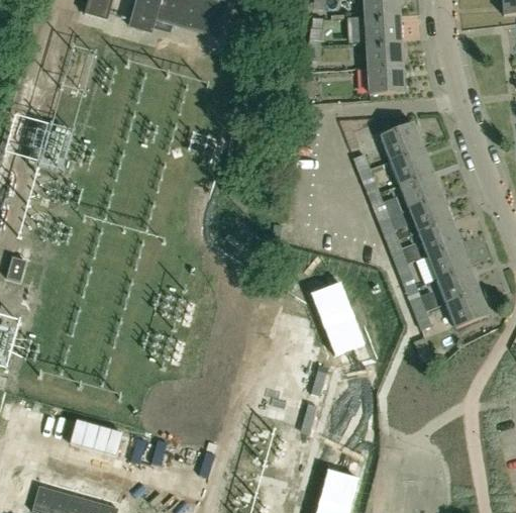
[(88,0),(85,13),(107,19),(112,0),(88,0)]
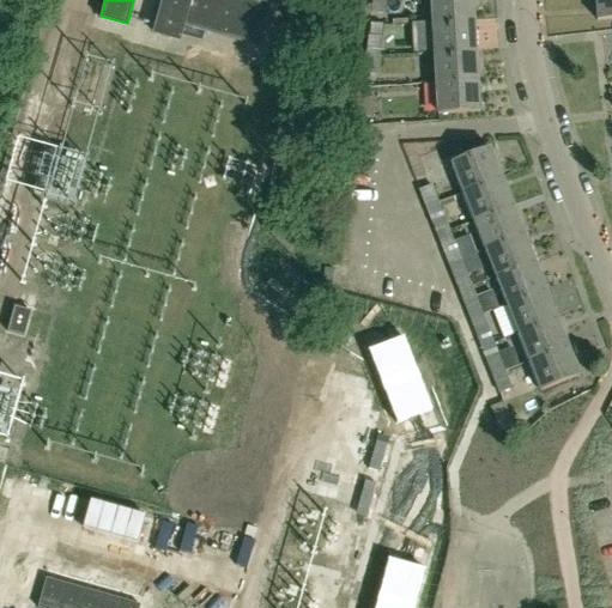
[(179,36),(180,32),(200,37),(204,26),(258,41),(268,0),(163,0),(155,30),(179,36)]
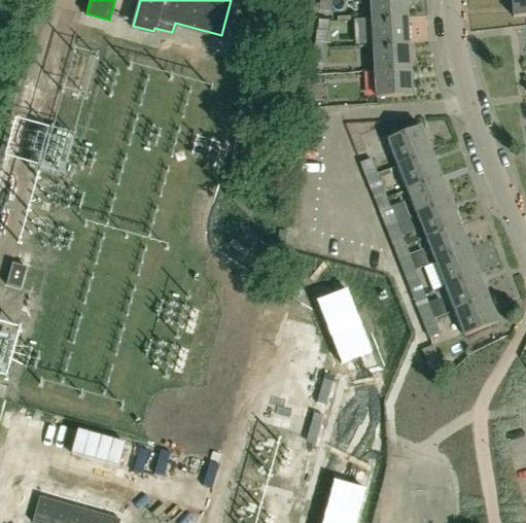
[(330,9),(331,0),(318,0),(317,7),(330,9)]
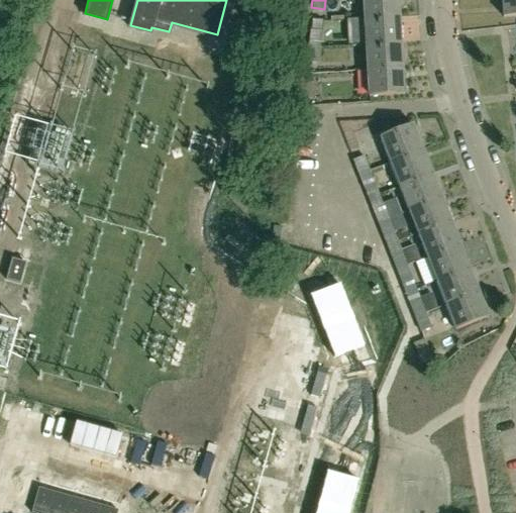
[(399,12),(398,0),(363,0),(365,14),(399,12)]
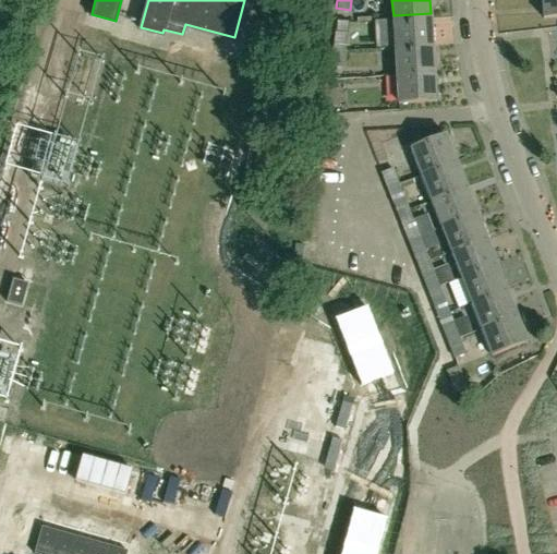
[(556,14),(556,0),(541,0),(543,16),(556,14)]
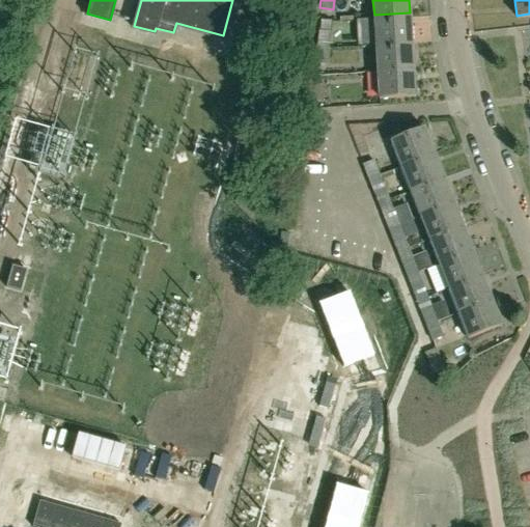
[(412,39),(410,12),(374,15),(375,42),(412,39)]
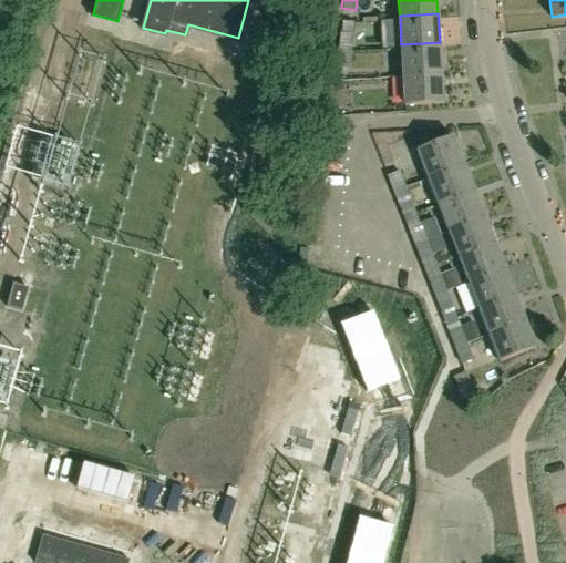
[(353,31),(339,29),(337,45),(351,48),(353,31)]
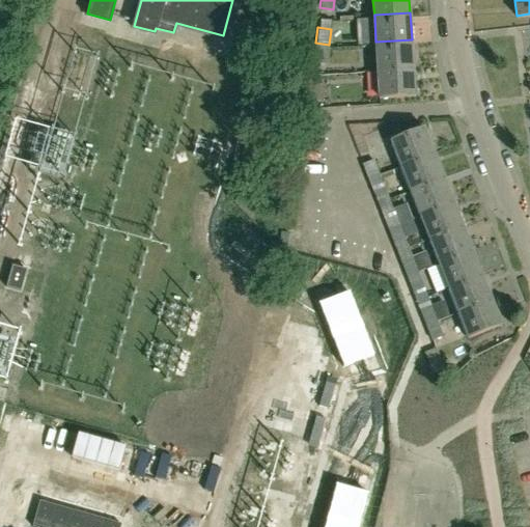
[(414,65),(412,39),(375,42),(378,67),(414,65)]
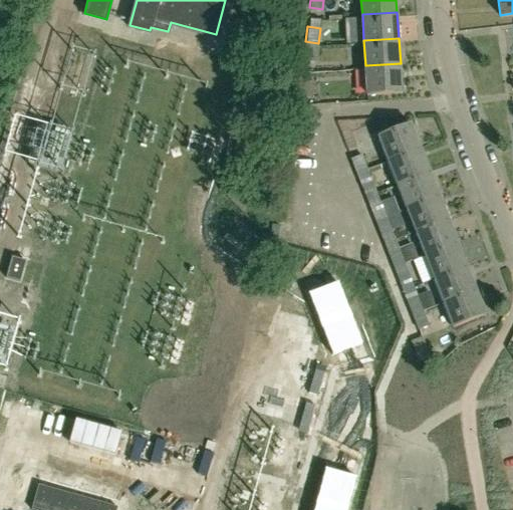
[(316,60),(318,43),(305,41),(303,58),(316,60)]
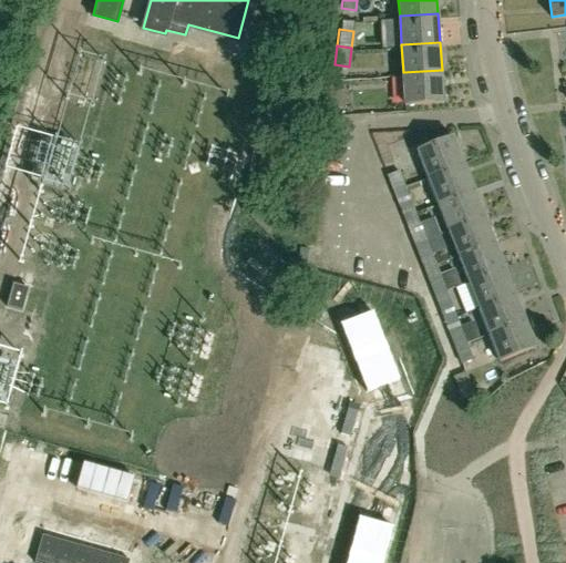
[(443,99),(442,70),(403,72),(405,101),(443,99)]
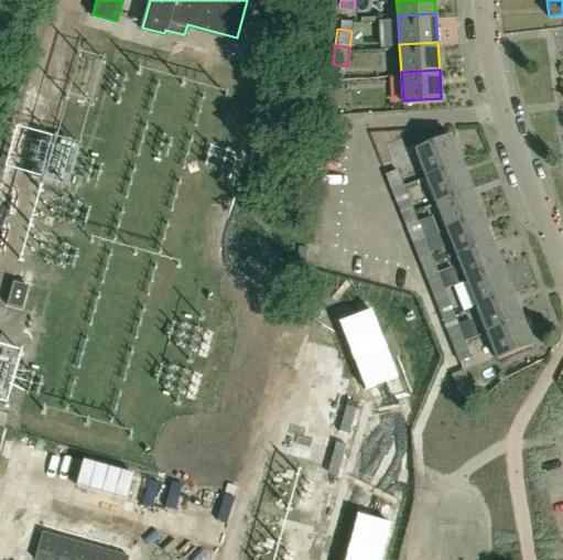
[(345,86),(331,85),(328,103),(343,105),(345,86)]
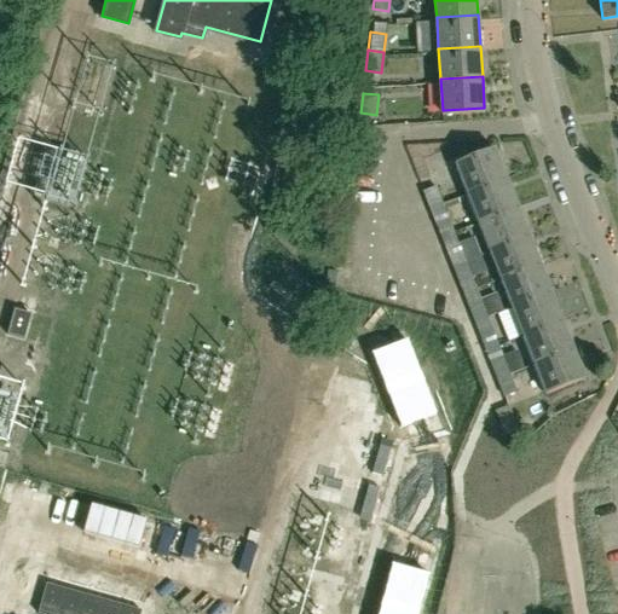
[(495,145),(478,151),(474,140),(449,150),(455,162),(456,162),(466,189),(506,173),(495,145)]
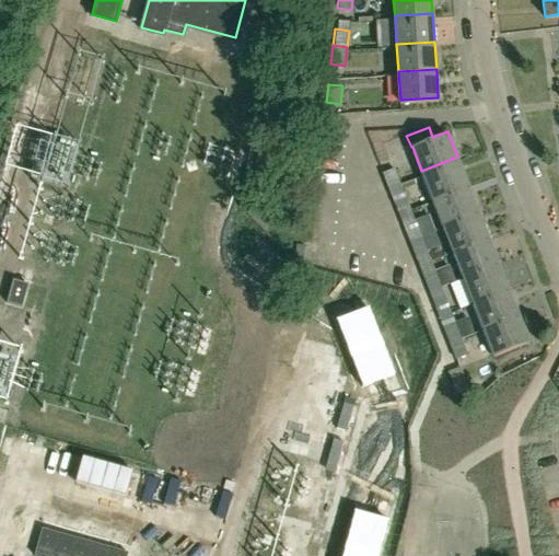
[(50,143),(46,165),(58,168),(62,145),(50,143)]
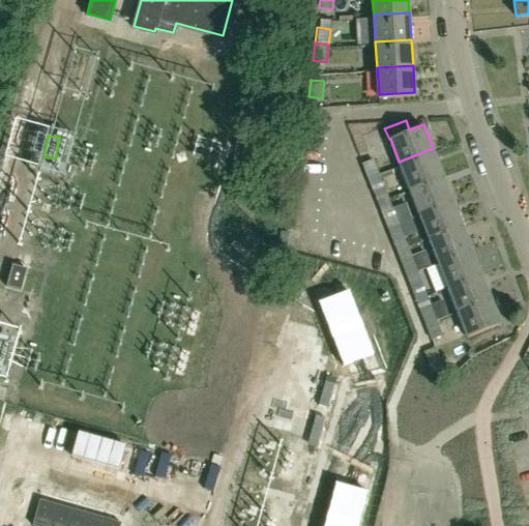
[(442,173),(433,148),(399,162),(409,186),(442,173)]
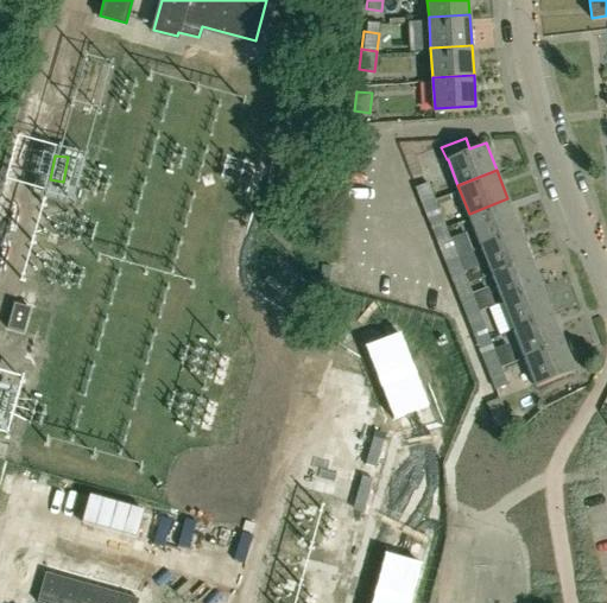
[(428,179),(413,184),(421,201),(434,195),(428,179)]
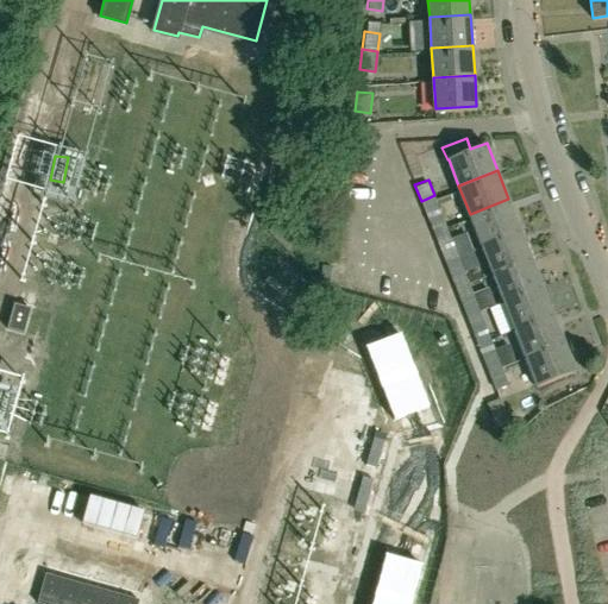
[(442,215),(434,195),(421,201),(428,220),(442,215)]
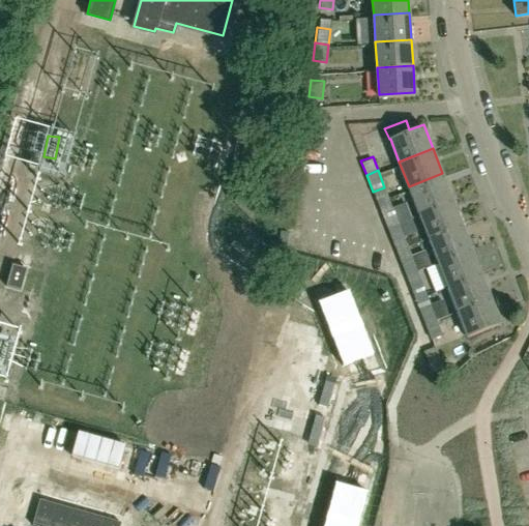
[(452,198),(442,173),(409,186),(418,211),(452,198)]
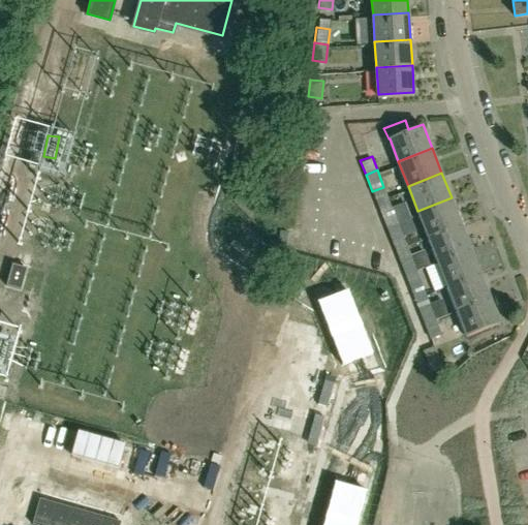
[(461,222),(452,197),(417,211),(427,235),(461,222)]
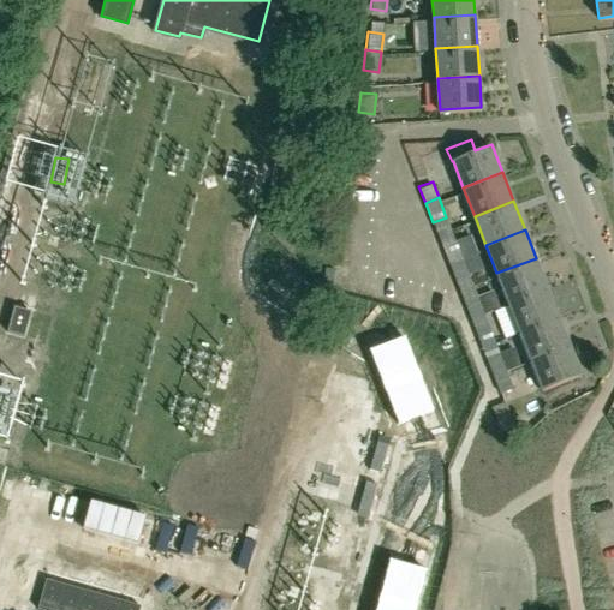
[(454,238),(441,243),(447,259),(462,255),(454,238)]
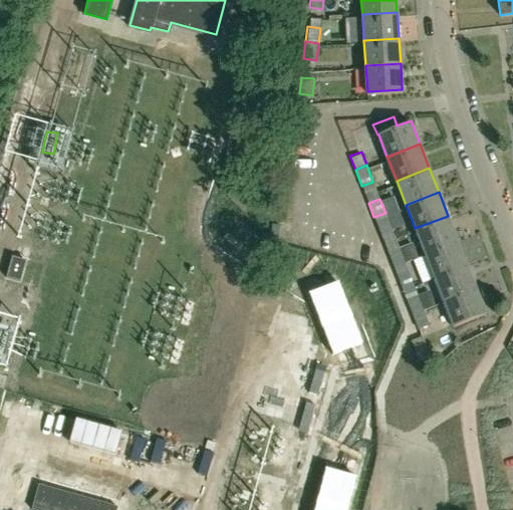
[(392,229),(386,213),(373,217),(379,233),(392,229)]
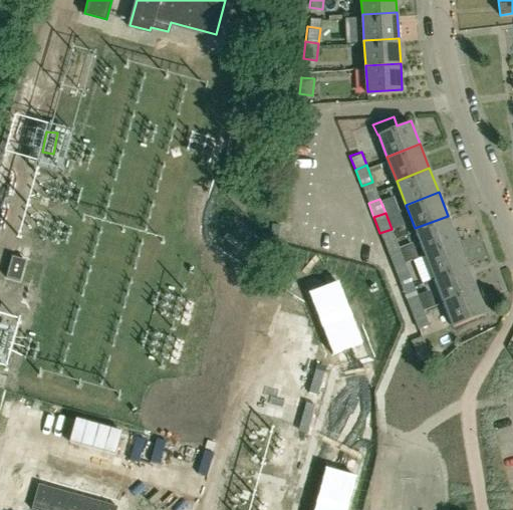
[(457,239),(448,216),(415,228),(424,252),(457,239)]
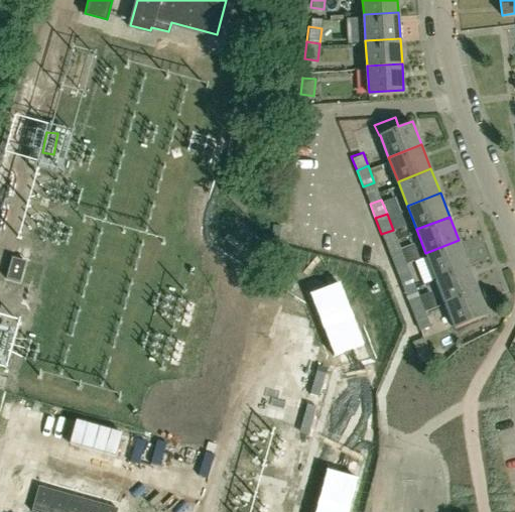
[(468,264),(459,240),(425,253),(435,277),(468,264)]
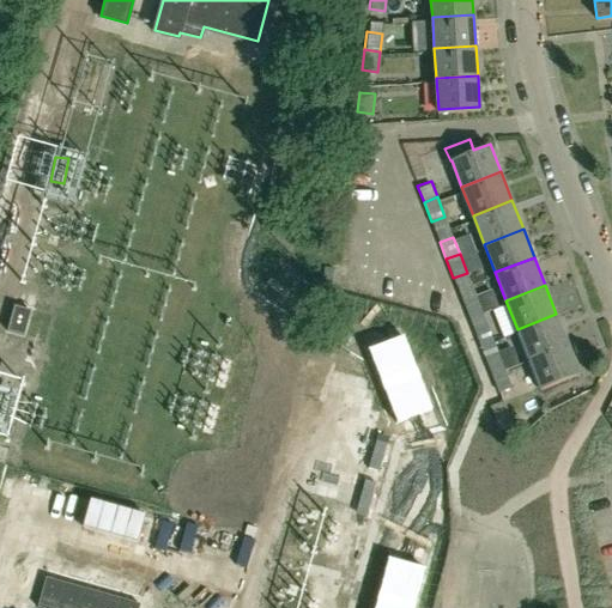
[(476,292),(461,298),(468,315),(483,310),(476,292)]
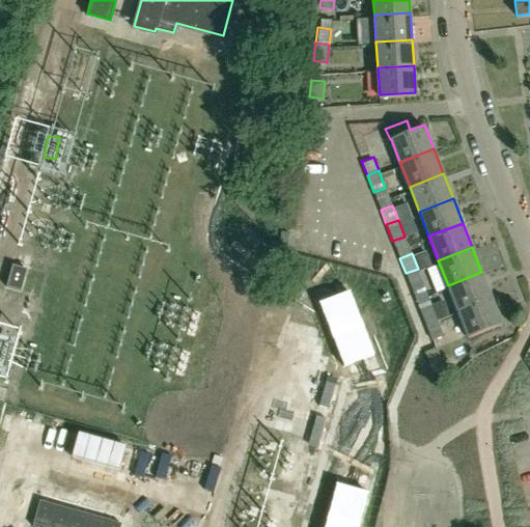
[(20,288),(26,267),(9,261),(4,284),(20,288)]
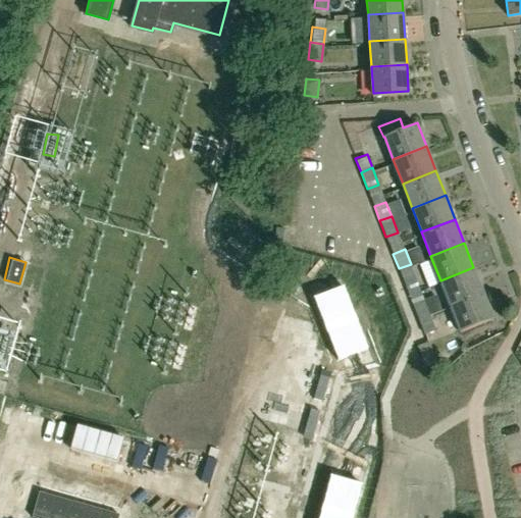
[(417,280),(411,264),(399,268),(405,285),(417,280)]
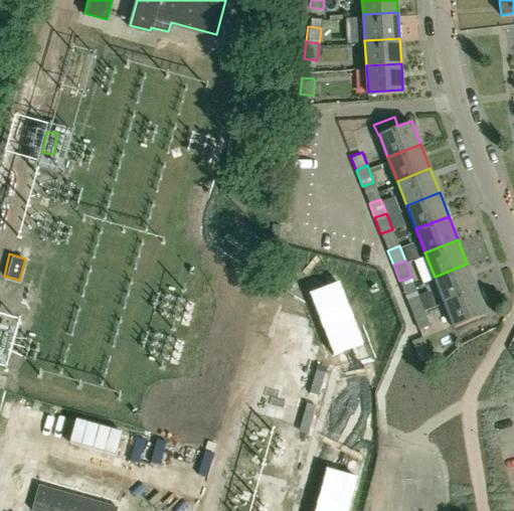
[(477,288),(467,264),(435,277),(444,301),(477,288)]
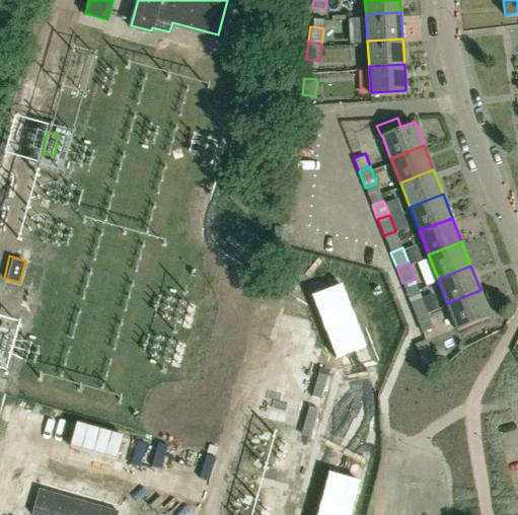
[(427,301),(424,301),(421,296),(419,296),(416,288),(417,288),(415,282),(405,286),(411,300),(410,300),(415,315),(427,310),(435,307),(434,304),(432,303),(431,302),(429,301),(427,301)]
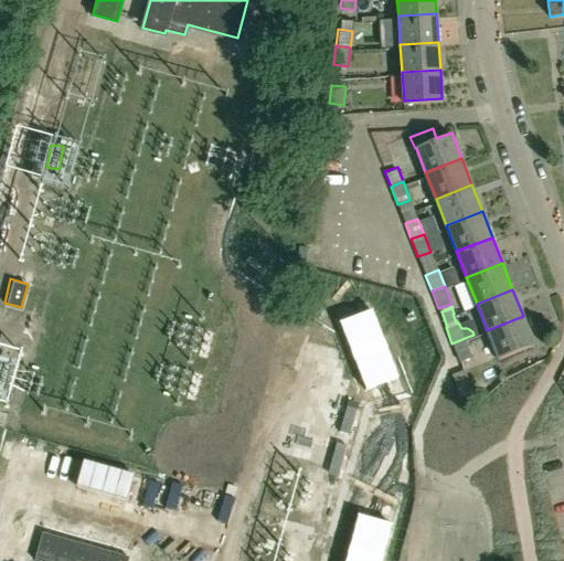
[(533,341),(523,316),(487,330),(497,356),(533,341)]
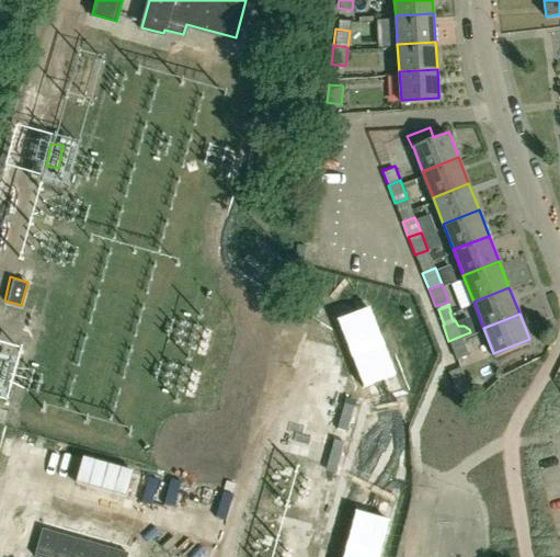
[(468,352),(461,336),(448,341),(455,356),(468,352)]
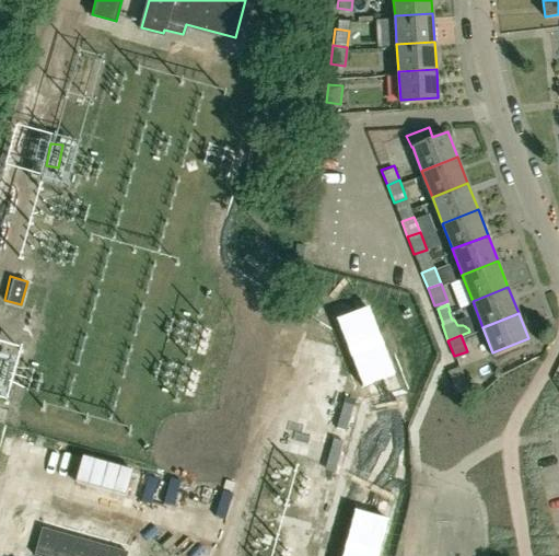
[(114,458),(27,435),(20,462),(106,485),(114,458)]
